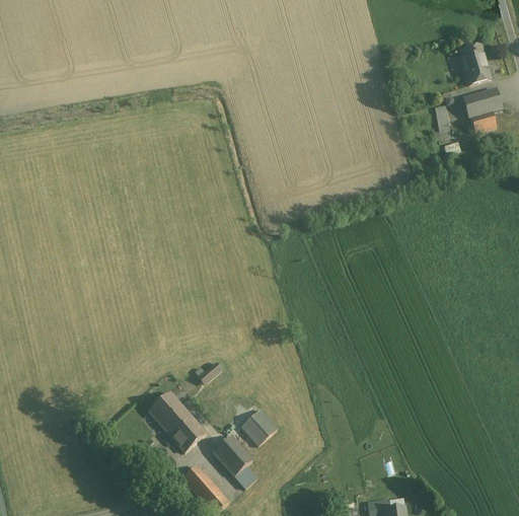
[(480,46),(459,52),(469,85),(491,79),(480,46)]
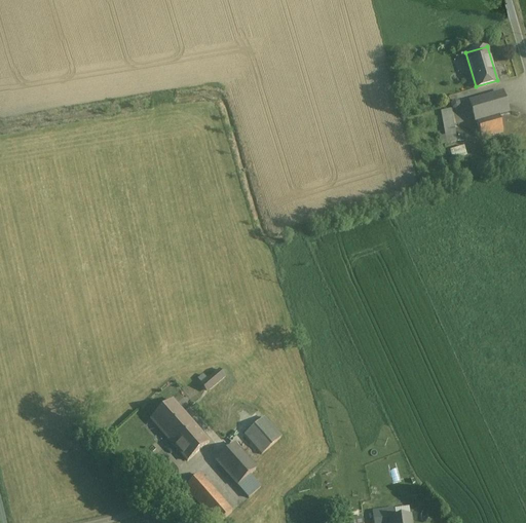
[(501,90),(470,100),(476,120),(477,119),(498,113),(508,111),(501,90)]
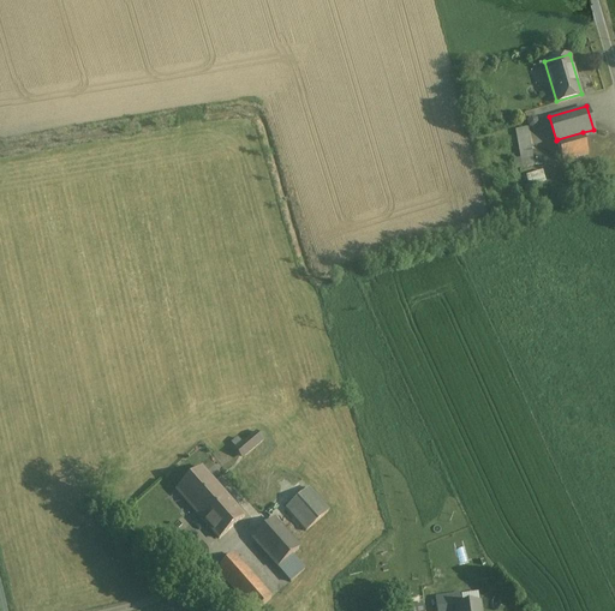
[(526,126),(515,129),(523,166),(535,163),(526,126)]
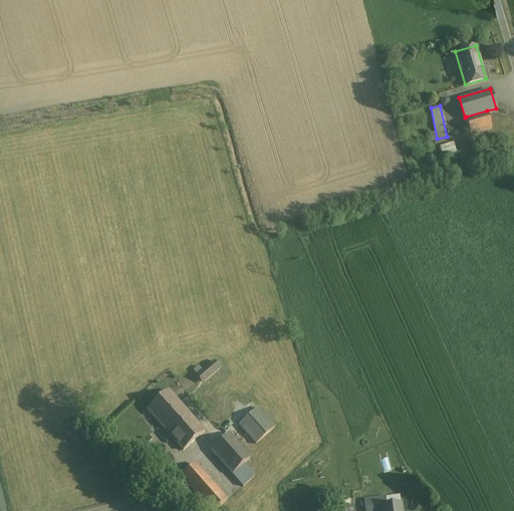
[(487,110),(466,116),(470,133),(492,126),(487,110)]
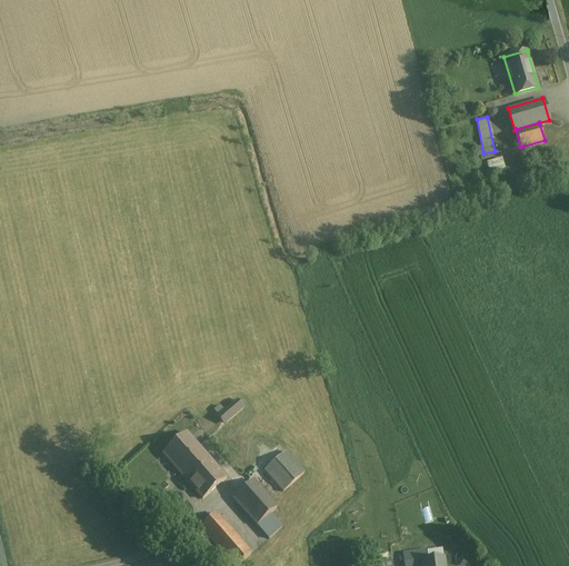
[(502,155),(487,160),(491,171),(507,166),(502,155)]
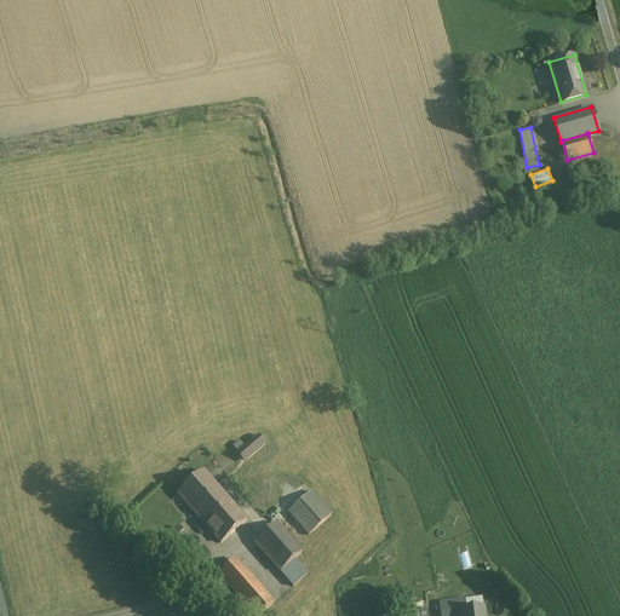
[(234,443),(246,458),(265,441),(258,431),(244,444),(239,438),(234,443)]
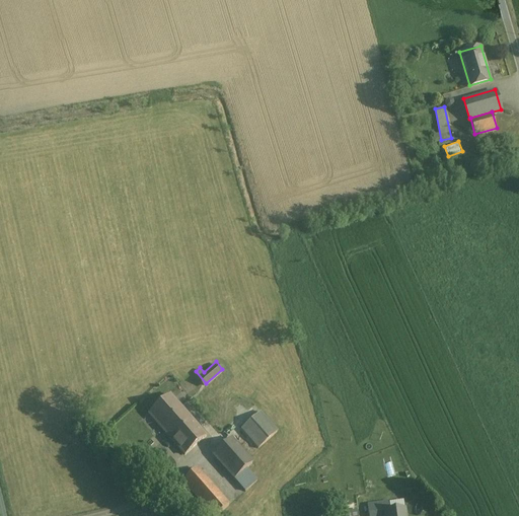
[(169,392),(148,412),(186,452),(206,433),(169,392)]
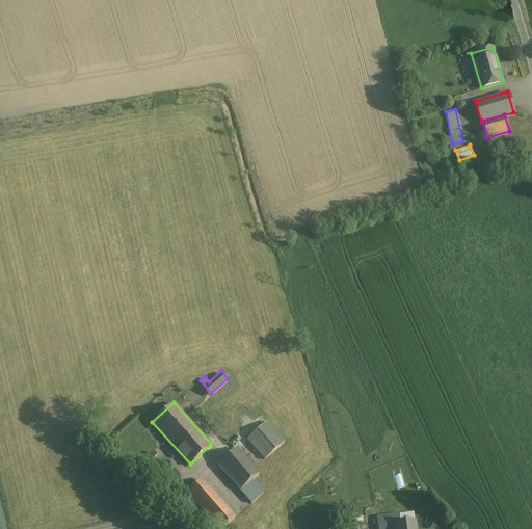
[(264,417),(244,434),(264,457),(285,439),(264,417)]
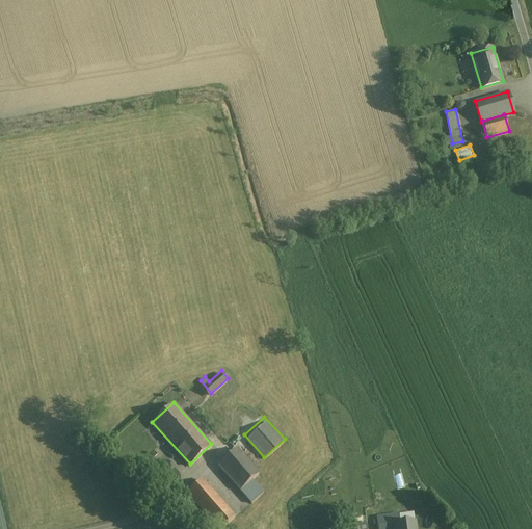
[(237,447),(217,464),(240,488),(253,478),(259,472),(237,447)]
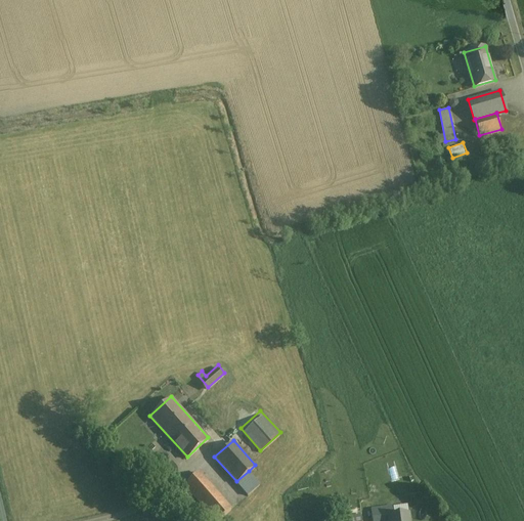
[(199,471),(183,483),(216,520),(231,508),(199,471)]
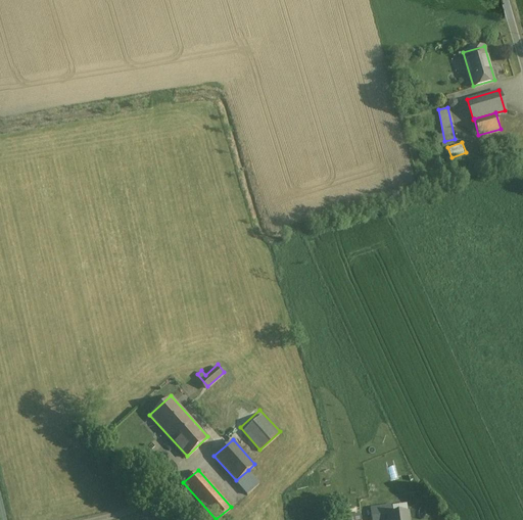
[(248,470),(236,480),(246,492),(258,481),(248,470)]
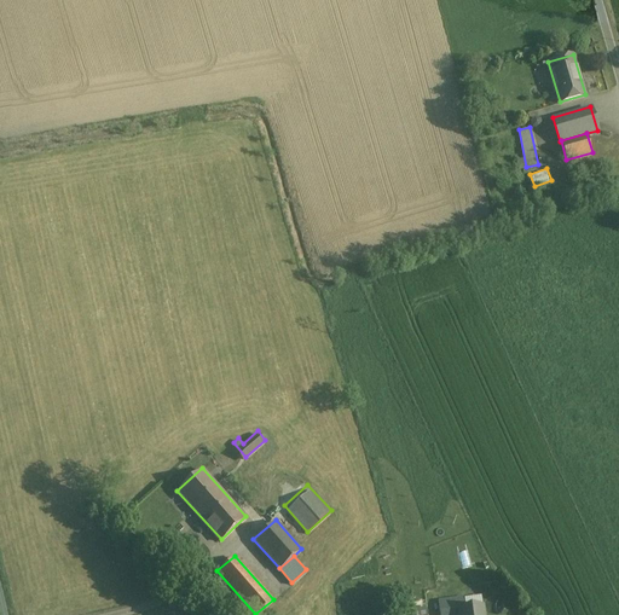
[(440,614),(445,614),(458,614),(457,607),(484,603),(481,592),(439,598),(440,614)]
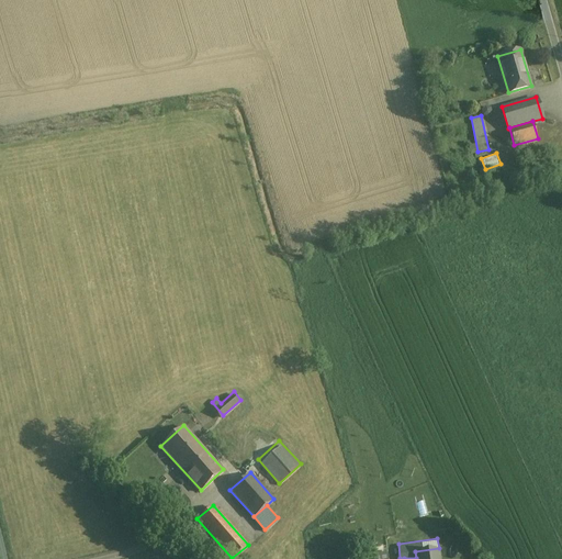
[(388,558),(385,543),(364,546),(366,558),(388,558)]
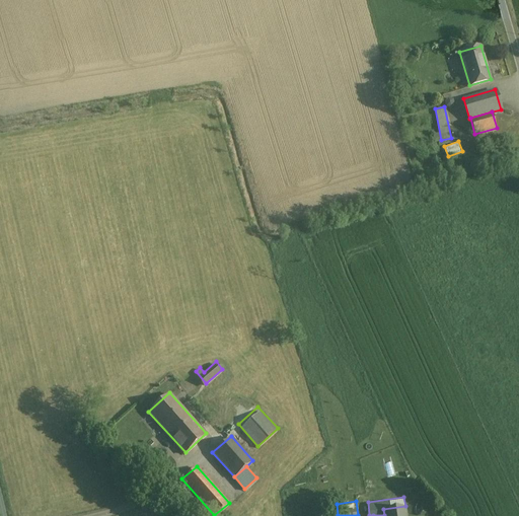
[(384,515),(405,515),(405,506),(383,509),(384,515)]
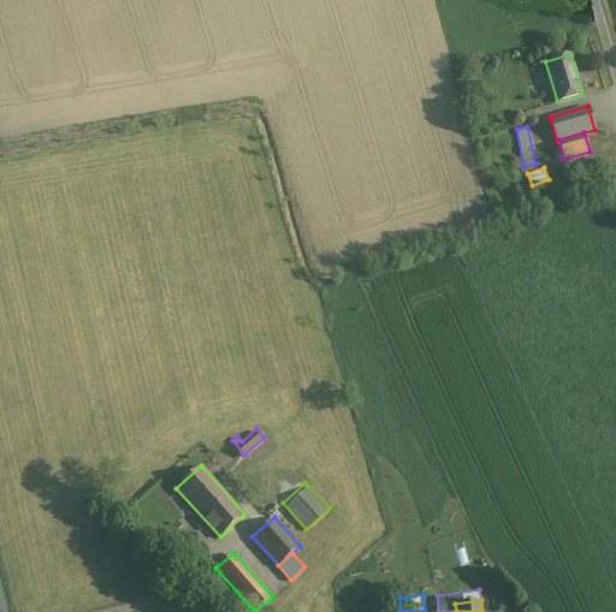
All buildings are outlined.
